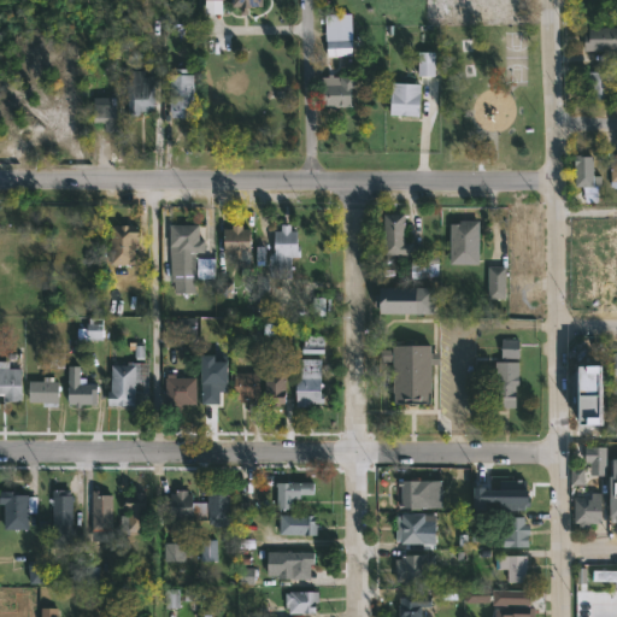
[(264,0),(264,6),(252,5),(252,13),(241,13),(241,5),(233,5),(233,0),(264,0)]
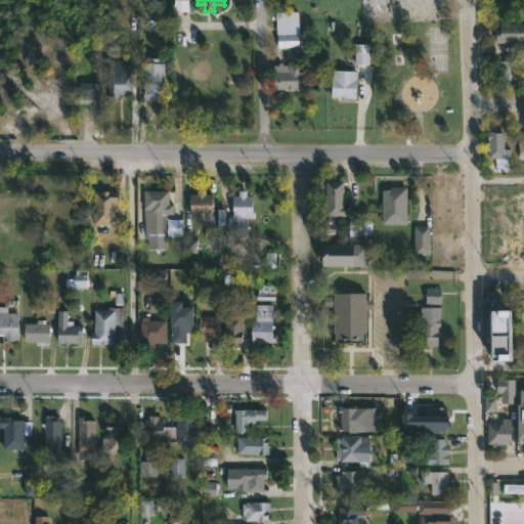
[(296,12),(298,13),(298,34),(299,34),(300,47),(278,48),(277,13),(296,12)]
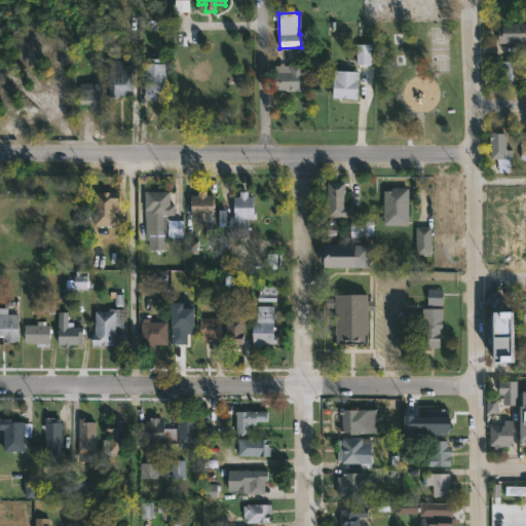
[(525,43),(498,43),(498,28),(502,28),(503,24),(525,24),(525,43)]
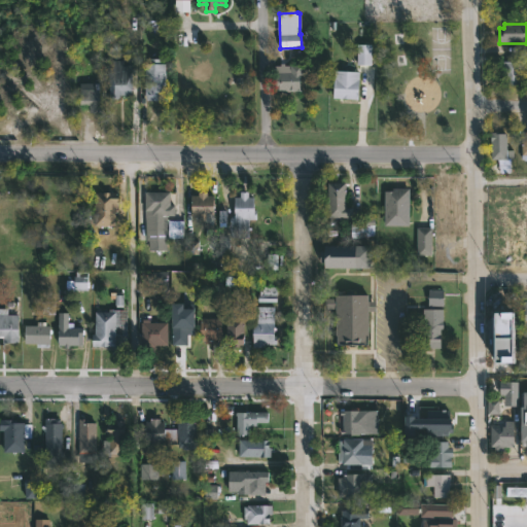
[(356,65),(371,65),(371,44),(357,44),(356,65)]
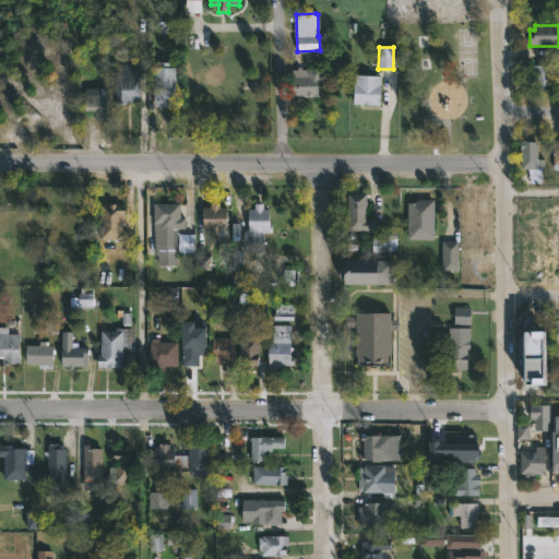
[(132,54),(132,63),(137,63),(137,69),(143,69),(143,88),(141,88),(141,102),(127,102),(126,106),(116,106),(117,54),(132,54)]
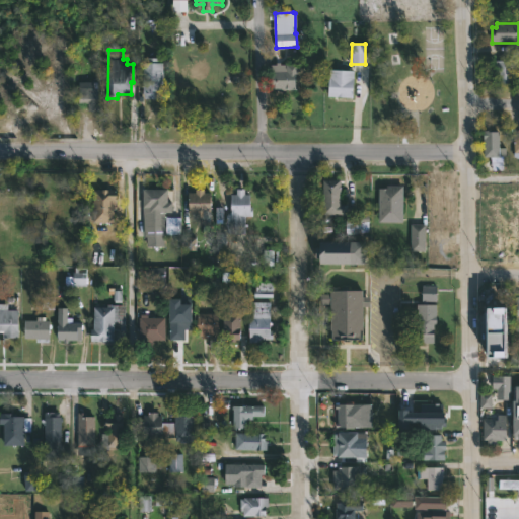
[(164,58),(162,99),(144,99),(144,92),(138,92),(138,82),(144,82),(144,58),(164,58)]
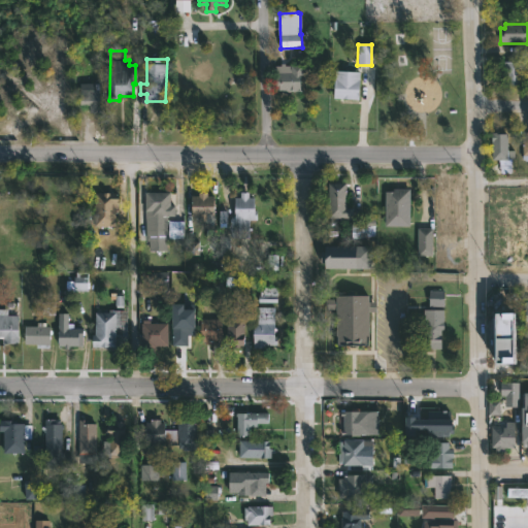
[(523,85),(503,85),(502,61),(523,61),(523,85)]
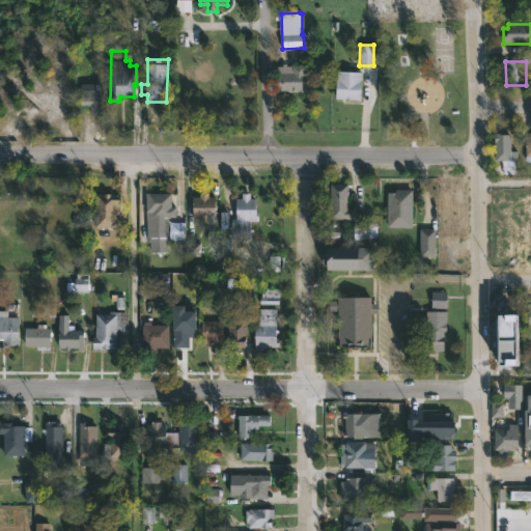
[(287,63),(287,66),(304,66),(303,92),(284,92),(275,90),(275,87),(278,87),(278,75),(276,75),(276,66),(283,66),(283,63),(287,63)]
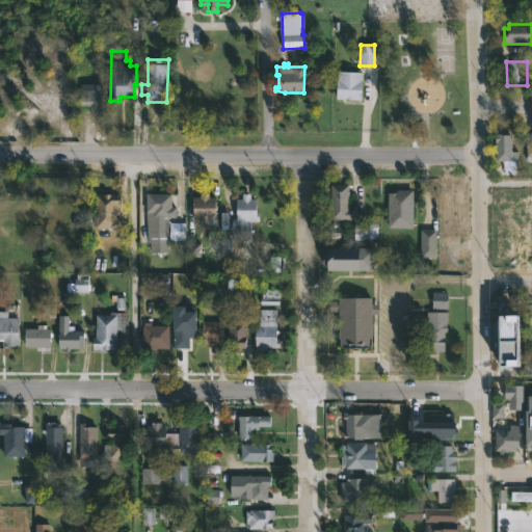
[(364,83),(363,100),(338,99),(339,79),(364,80),(364,83)]
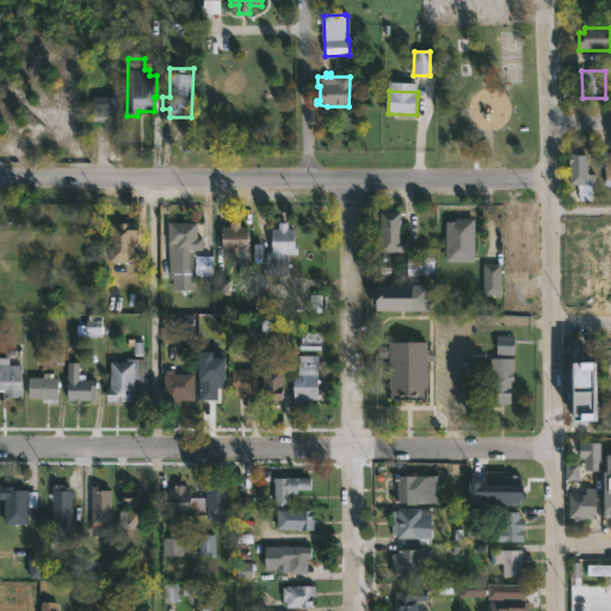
[(115,92),(116,103),(116,130),(104,130),(104,122),(93,122),(93,97),(107,97),(107,92),(115,92)]
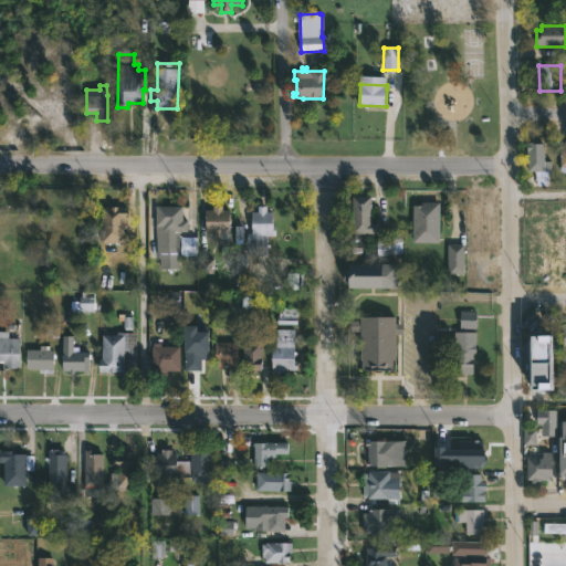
[(535,143),(545,144),(545,161),(553,161),(553,170),(528,171),(527,170),(527,143),(535,143)]
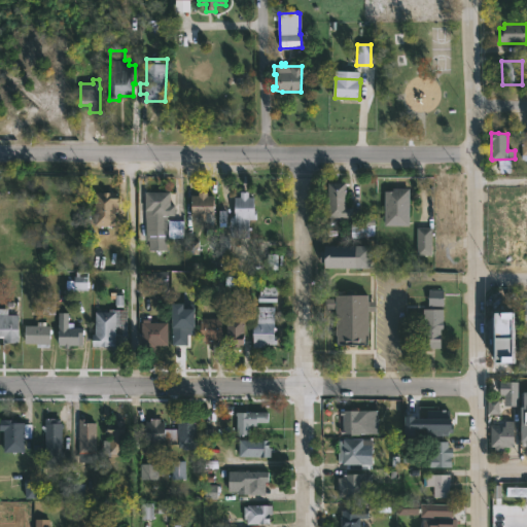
[(347,183),(346,208),(354,208),(354,218),(328,217),(328,182),(347,183)]
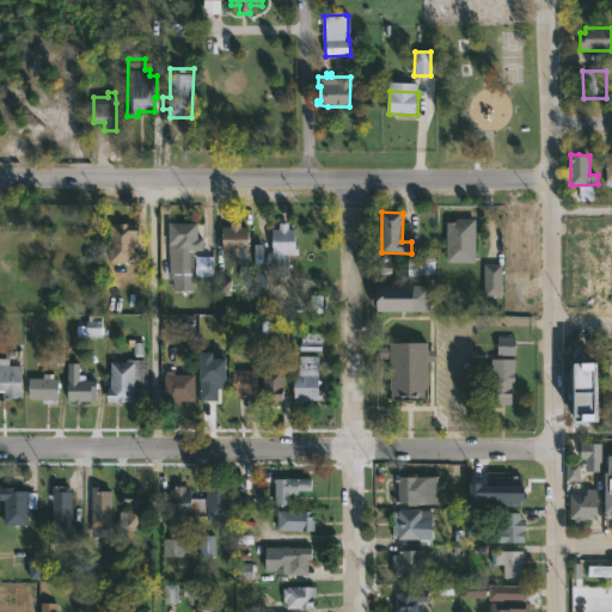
[(476,263),(447,262),(448,222),(457,222),(457,219),(477,219),(476,263)]
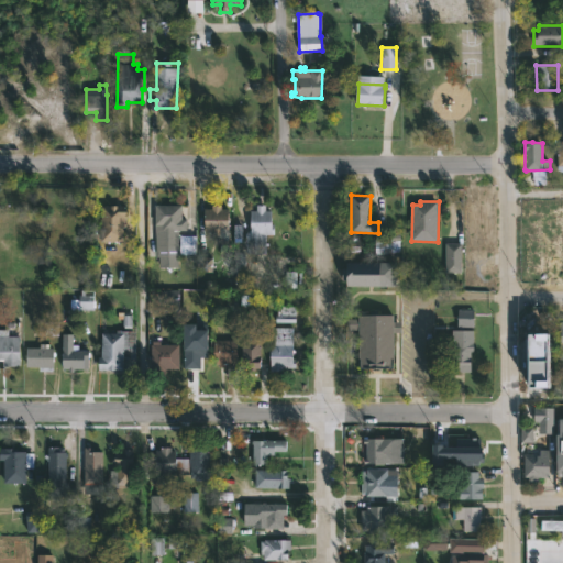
[(188,219),(187,232),(179,231),(179,234),(196,234),(196,250),(155,250),(155,205),(183,206),(183,219),(188,219)]
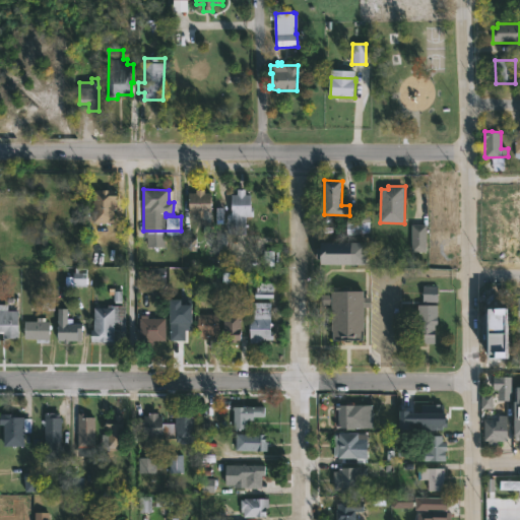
[(205,190),(205,193),(211,193),(211,216),(214,217),(214,238),(204,238),(204,225),(194,225),(194,213),(189,213),(190,193),(192,194),(192,189),(205,190)]
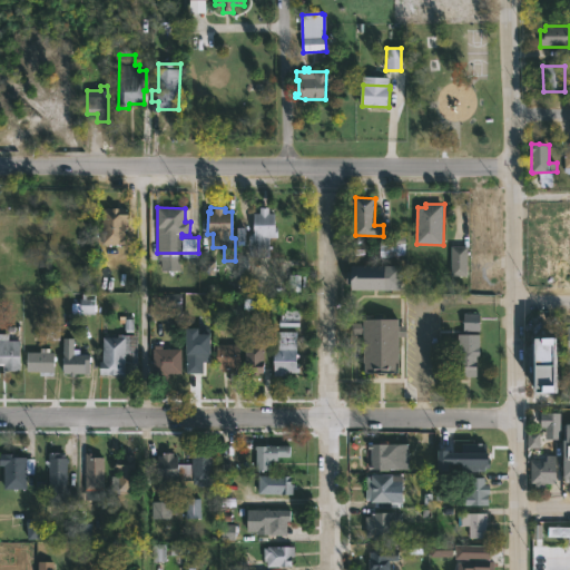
[(269,209),(269,213),(277,214),(276,237),(271,237),(271,251),(248,249),(248,237),(254,237),(254,213),(259,214),(259,207),(269,207),(269,209)]
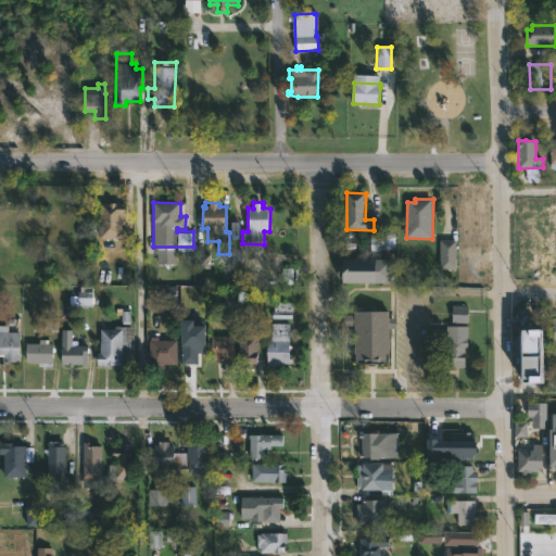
[(125,219),(125,225),(122,225),(122,239),(100,239),(101,203),(126,203),(125,219)]
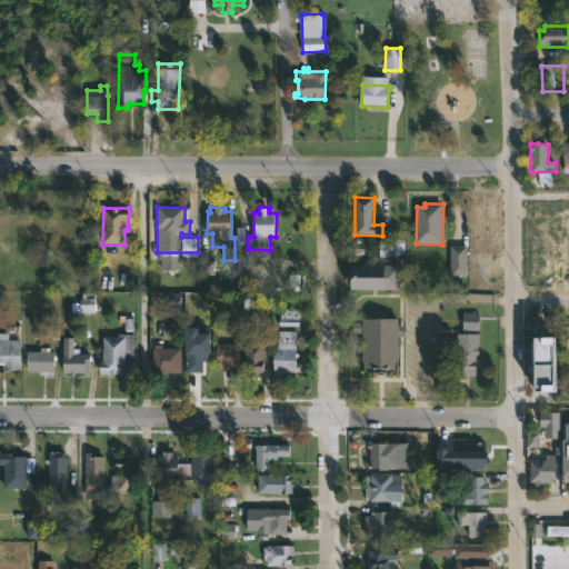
[(246,241),(245,250),(248,250),(248,271),(237,272),(237,227),(246,227),(246,241)]
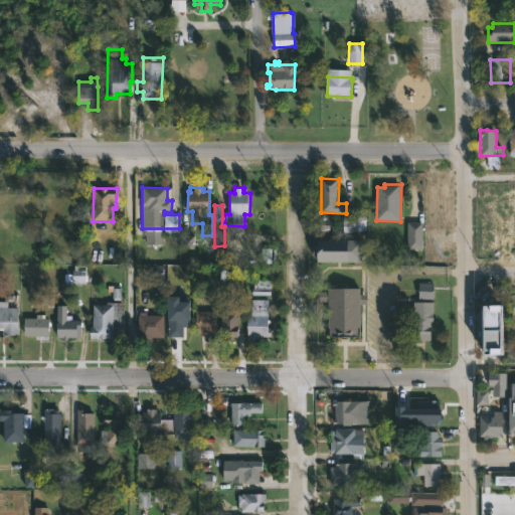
[(422,250),(408,249),(408,222),(422,223),(422,250)]
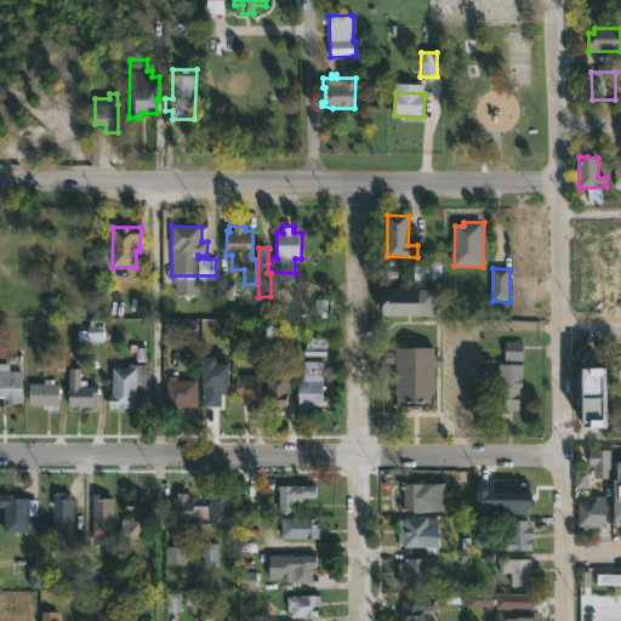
[(440,290),(439,318),(386,318),(386,311),(379,311),(379,296),(385,296),(385,290),(440,290)]
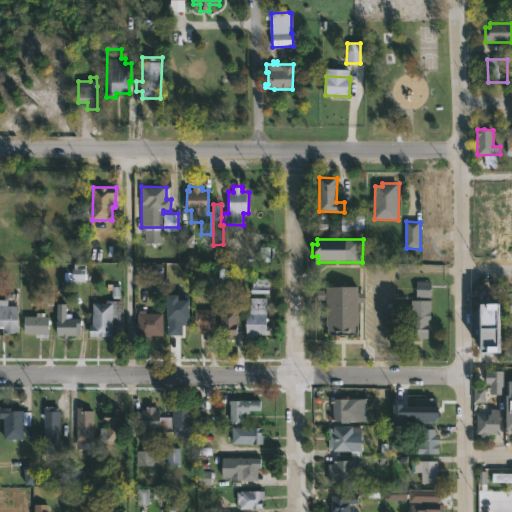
[(163,280),(163,264),(148,264),(148,280),(163,280)]
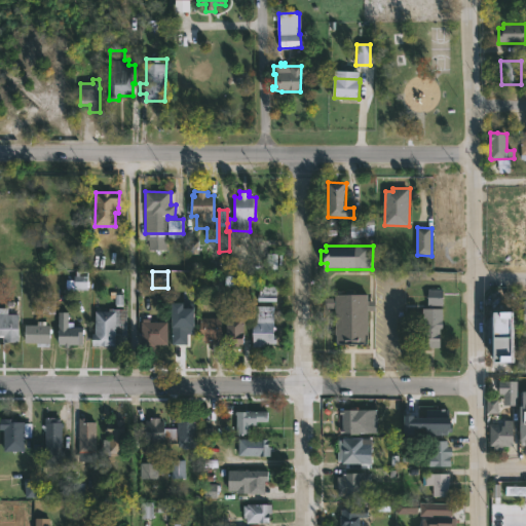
[(444,295),(443,322),(445,322),(444,330),(441,330),(441,348),(422,347),(423,309),(428,309),(428,290),(444,290),(444,295)]
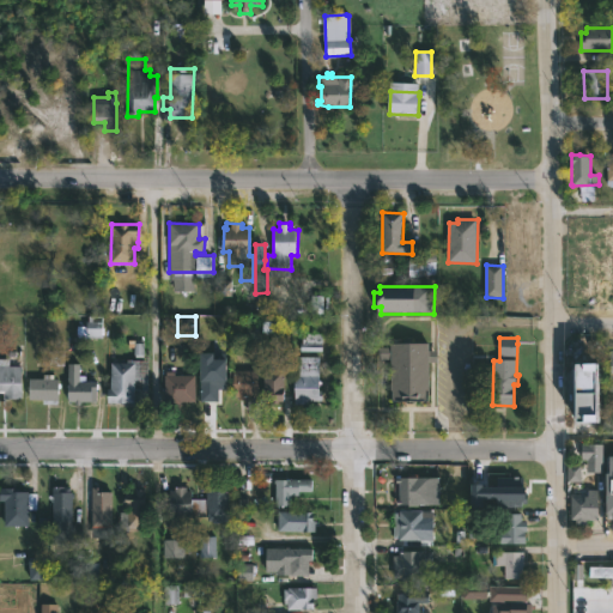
[(430,344),(430,402),(394,402),(394,392),(392,392),(392,360),(387,360),(387,347),(392,347),(392,344),(430,344)]
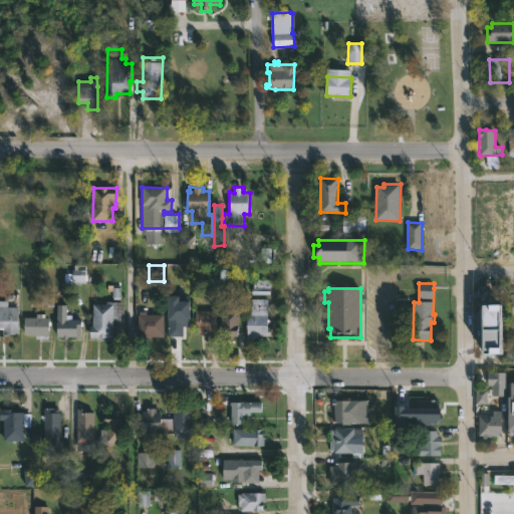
[(495,325),(495,330),(481,330),(482,298),(502,298),(502,325),(495,325)]
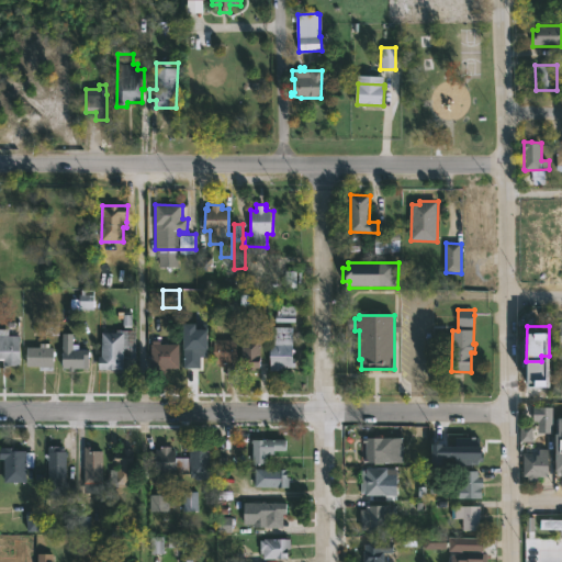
[(204,328),(203,371),(195,370),(195,368),(186,368),(186,358),(180,358),(180,369),(152,369),(153,341),(183,341),(183,327),(204,328)]
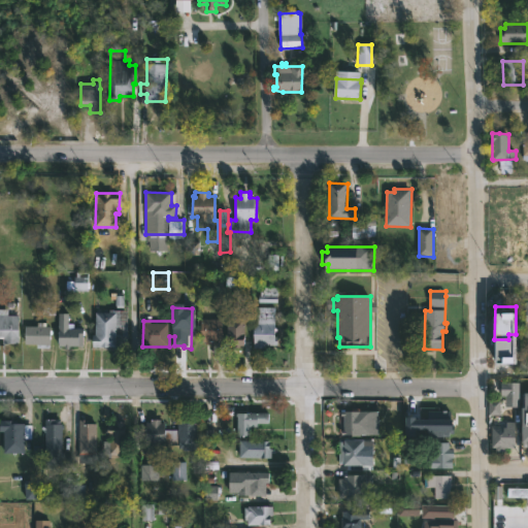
[(275,331),(275,341),(278,341),(278,347),(266,345),(266,349),(254,349),(254,307),(275,307),(275,331)]
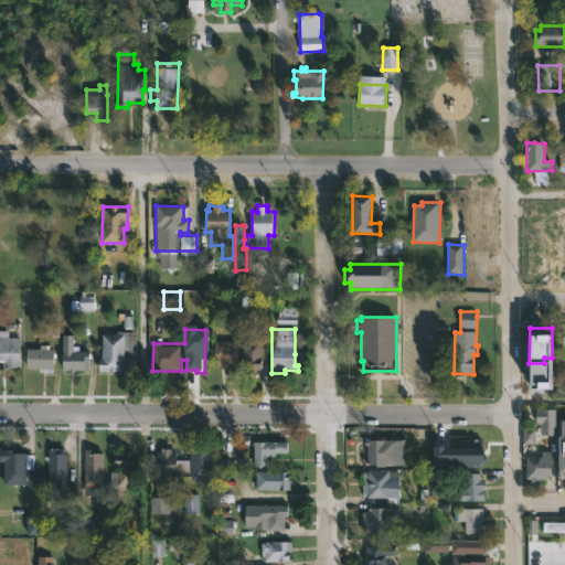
[(260,330),(259,343),(262,343),(262,371),(243,371),(243,330),(260,330)]
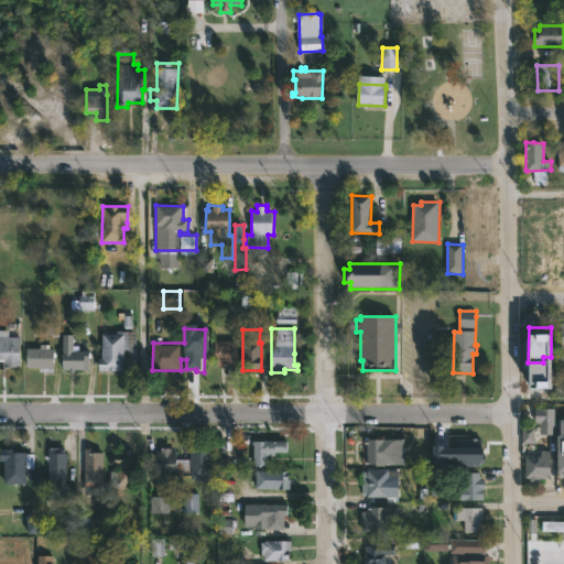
[(0,331),(9,331),(9,337),(20,337),(20,368),(4,368),(4,361),(0,361),(0,331)]
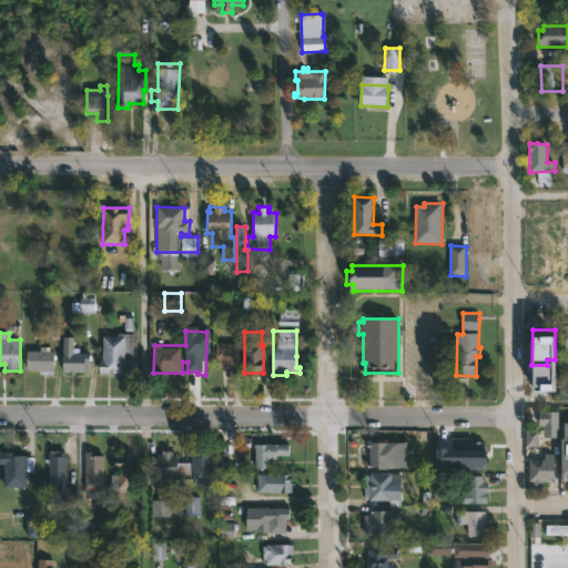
[(123,333),(138,334),(137,363),(125,362),(125,374),(100,374),(100,361),(102,361),(102,350),(101,350),(101,346),(103,346),(103,336),(118,336),(118,333),(123,333)]
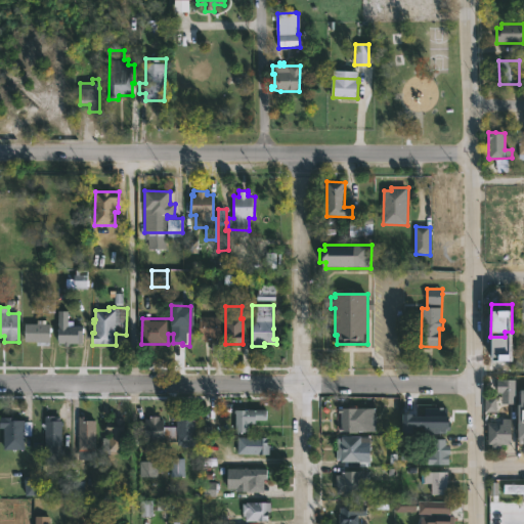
[(69,311),(68,321),(73,321),(73,326),(83,326),(83,344),(70,344),(70,346),(58,344),(57,336),(58,336),(58,332),(56,332),(56,329),(58,329),(58,311),(69,311)]
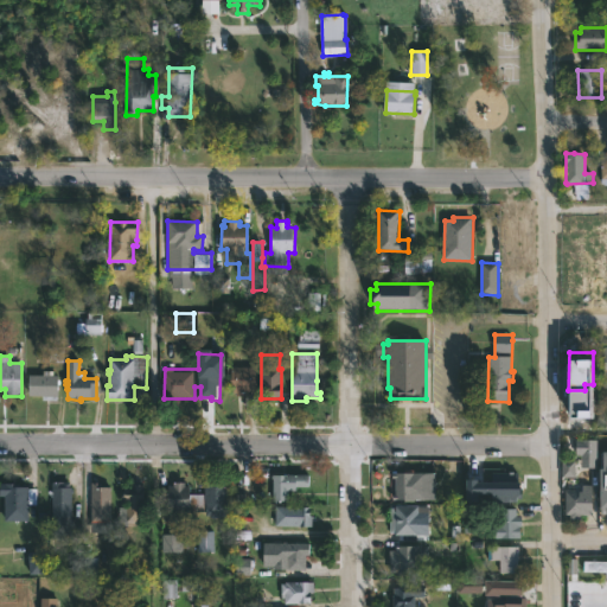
[(251,393),(251,396),(236,396),(236,393),(230,393),(231,368),(256,368),(256,393),(251,393)]
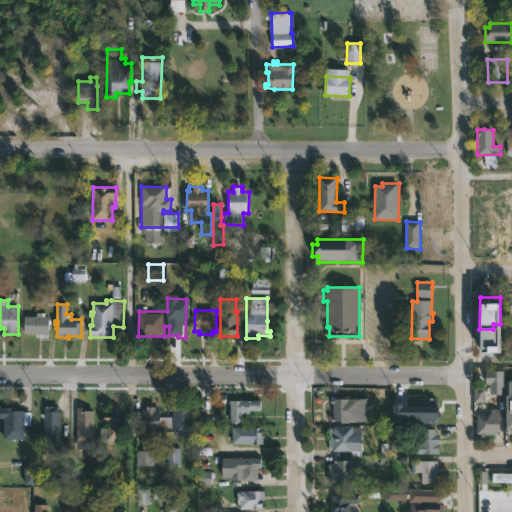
[(45,313),(45,317),(49,317),(49,338),(36,338),(36,335),(24,334),(24,317),(36,317),(36,313),(45,313)]
